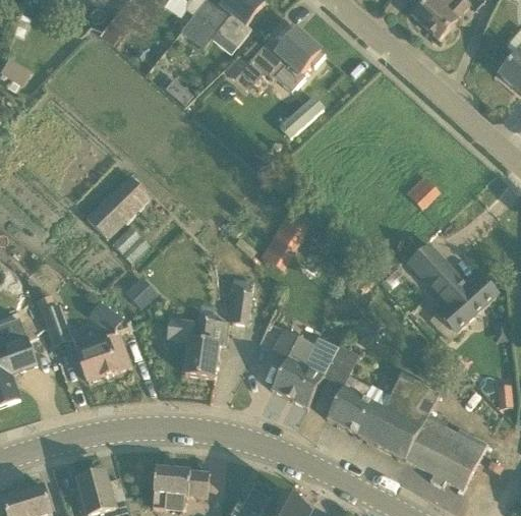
[(140,0),(142,1),(143,0),(148,0),(151,2),(153,0),(156,0),(165,6),(180,17),(186,9),(193,14),(194,13),(205,0),(140,0)]
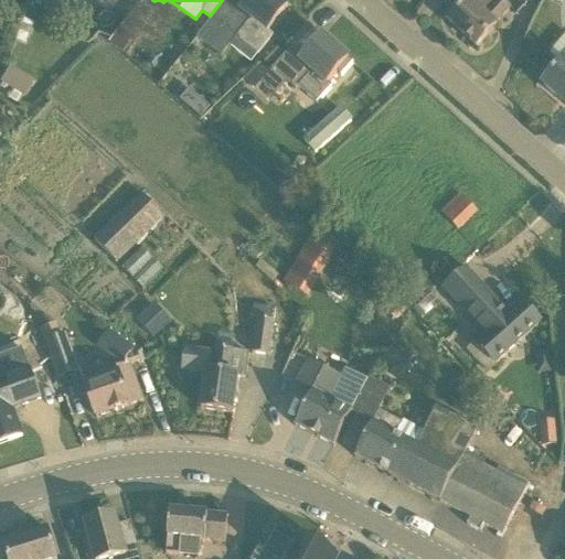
[(222,0),(211,14),(195,32),(220,52),(235,33),(257,50),(272,32),(267,28),(288,1),(287,0),(245,0),(241,6),(234,0),(222,0)]
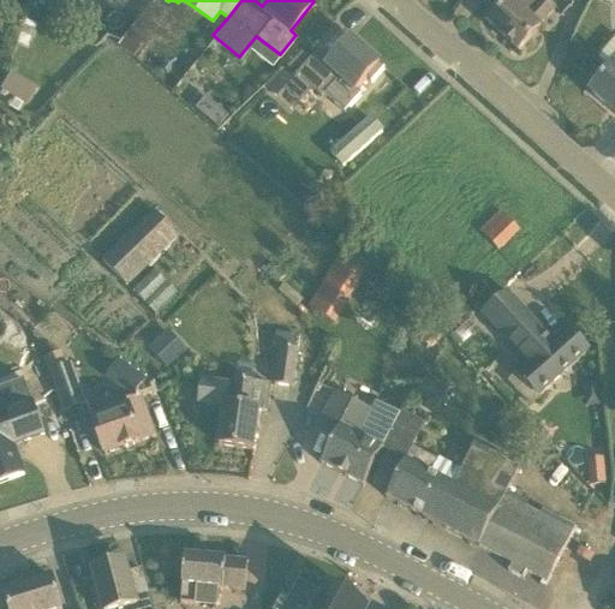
[(533,0),(526,9),(517,0),(505,0),(488,18),(518,46),(541,21),(539,21),(555,3),(553,0),(533,0)]
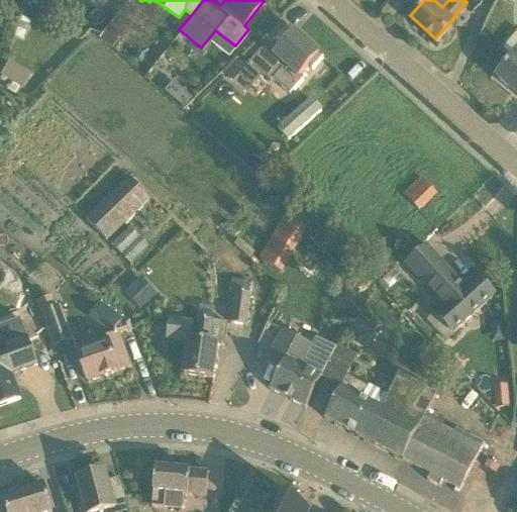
[(113,19),(101,34),(112,43),(124,29),(113,19)]
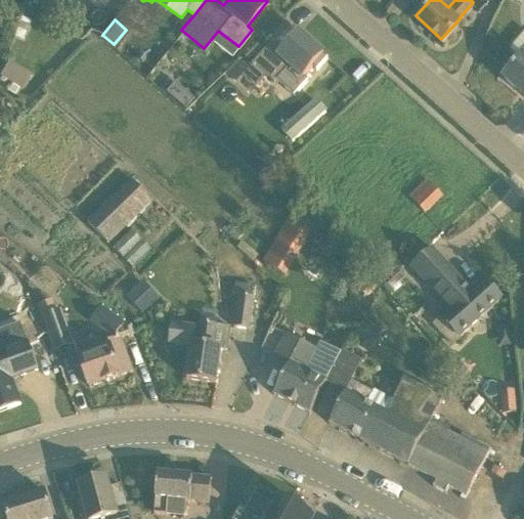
[(242,73),(244,75),(254,84),(264,72),(273,80),(277,76),(289,62),(302,75),(323,51),(299,30),(279,51),(269,42),(253,60),(254,60),(250,65),(242,73)]
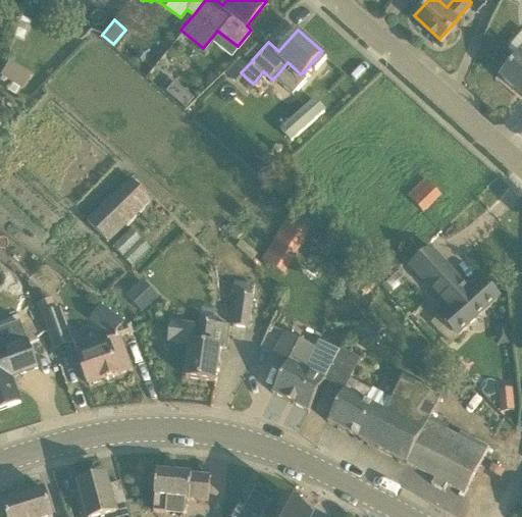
[(521,49),(501,73),(521,92),(521,49)]
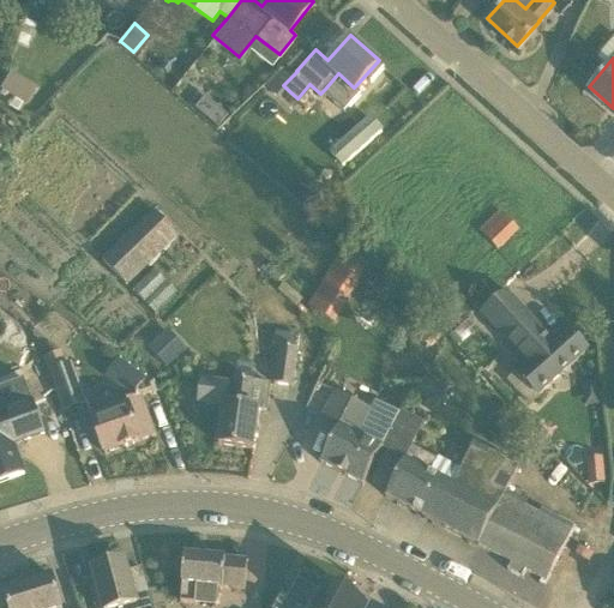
[(11,67),(1,84),(28,100),(37,83),(11,67)]
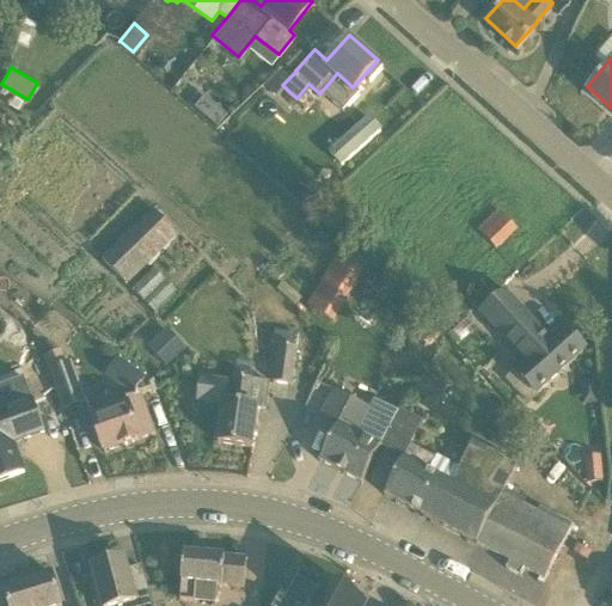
[(219,103),(208,116),(216,123),(227,110),(219,103)]
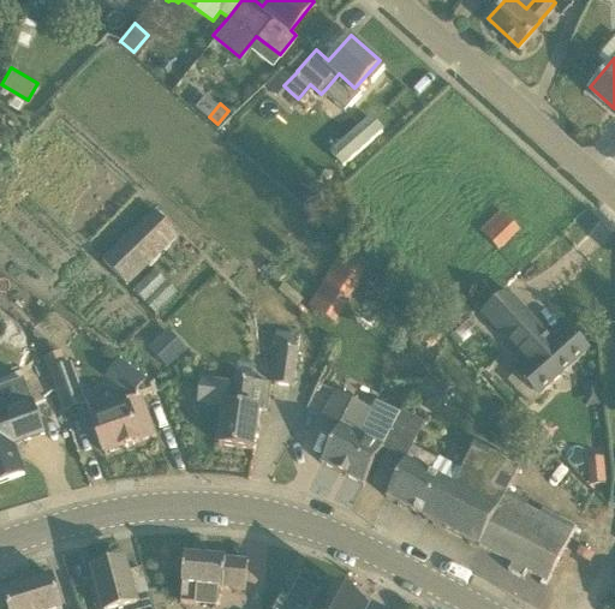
[(370,112),(329,148),(342,163),(383,126),(370,112)]
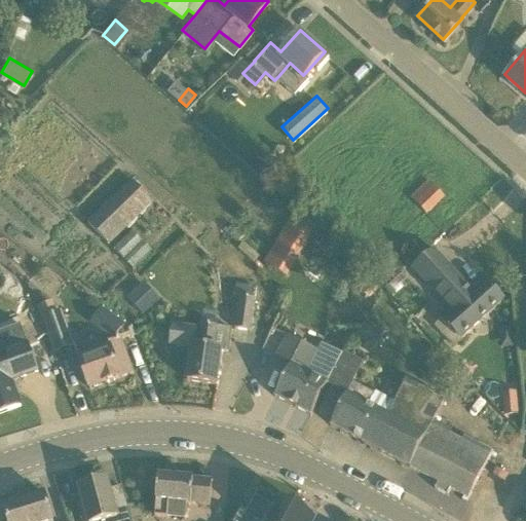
[(130,175),(85,219),(108,242),(153,197),(130,175)]
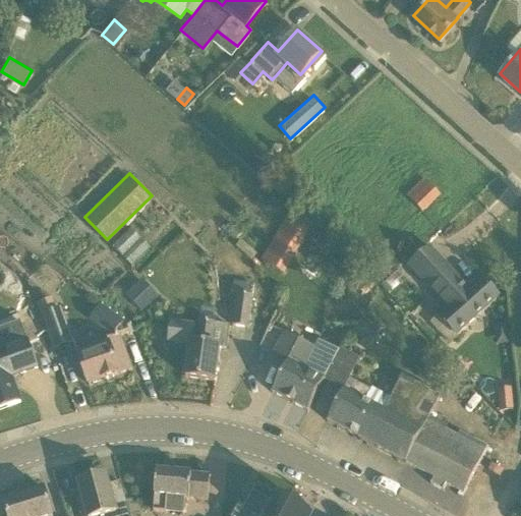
[(423,175),(406,191),(420,207),(439,190),(423,175)]
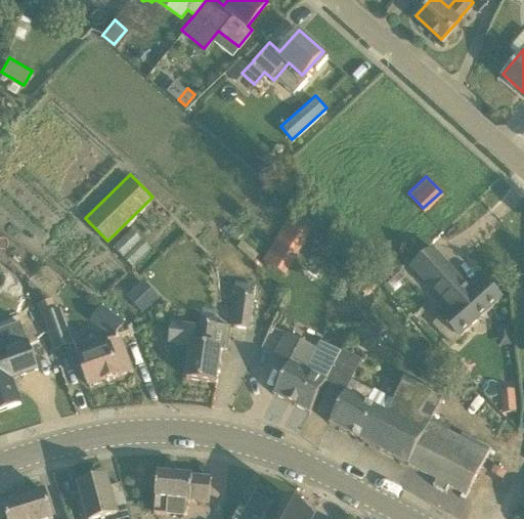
[(291,209),(262,258),(285,271),(314,222),(291,209)]
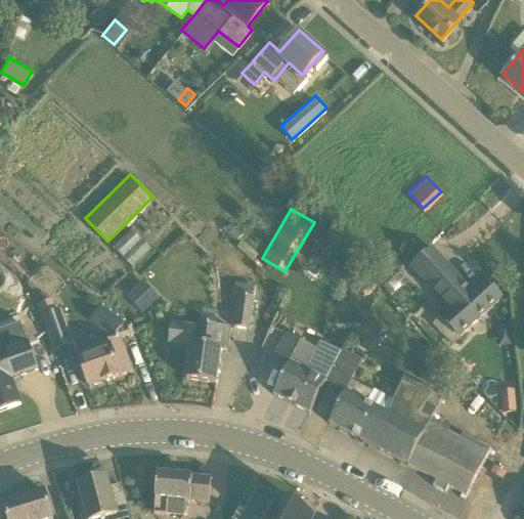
[(446,302),(437,310),(459,334),(500,295),(484,276),(472,288),(432,246),(411,265),(446,302)]
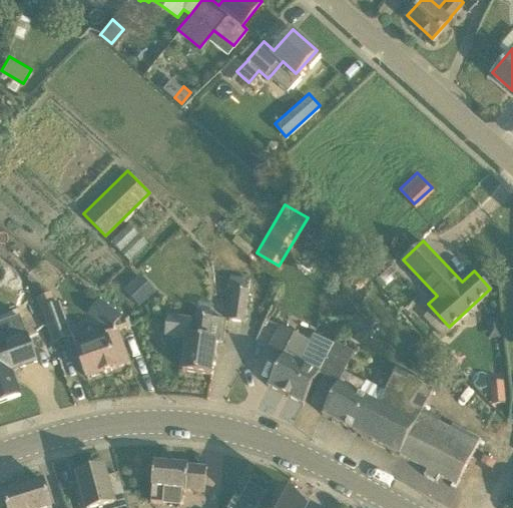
[(140,271),(123,287),(139,304),(156,288),(140,271)]
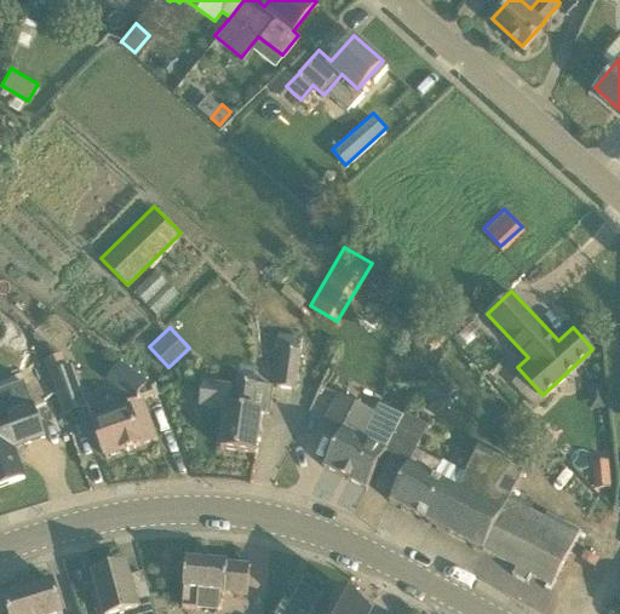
[(45,353),(47,359),(65,411),(86,403),(65,345),(45,353)]
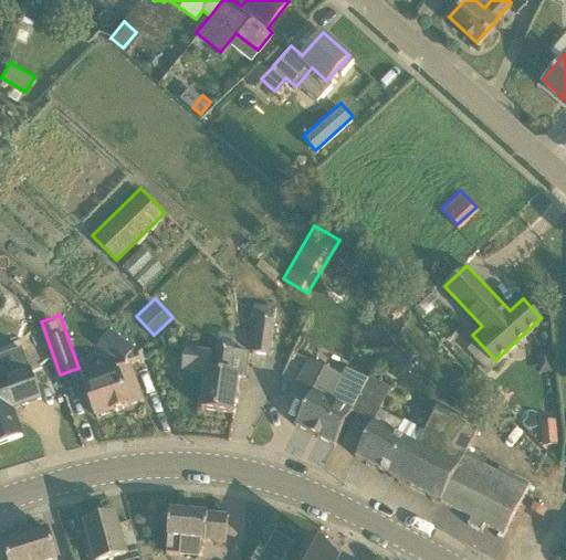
[(273,319),(257,317),(252,351),(269,352),(273,319)]
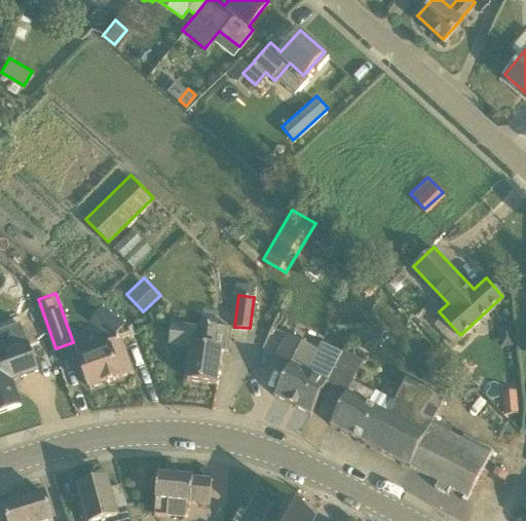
[(367,340),(377,324),(366,317),(355,334),(367,340)]
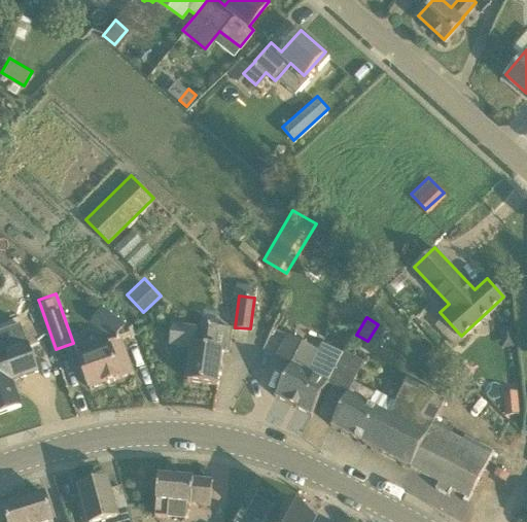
[(171,342),(191,344),(187,378),(216,382),(221,348),(229,349),(232,325),(217,323),(201,321),(201,327),(197,326),(198,323),(174,320),(171,342)]
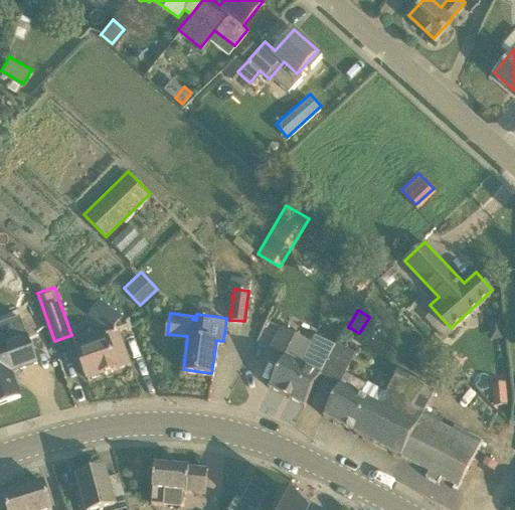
[(271,346),(285,353),(269,384),(304,402),(321,371),(326,360),(335,343),(313,332),(309,339),(282,325),(271,346)]
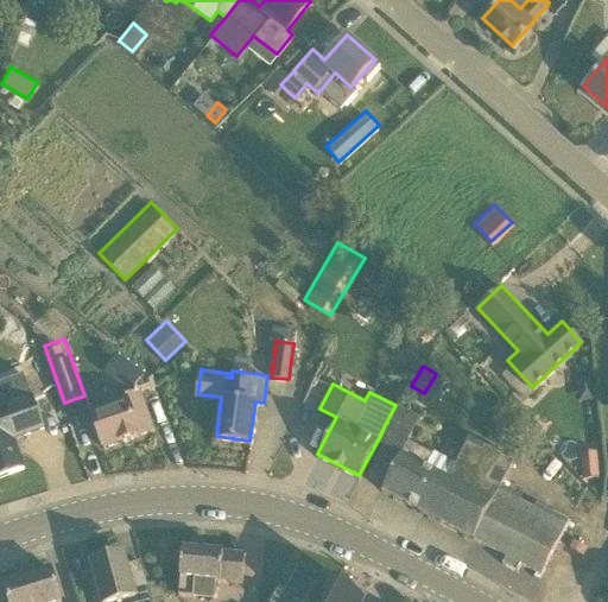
[(121,401),(92,412),(103,445),(153,428),(139,387),(119,394),(121,401)]
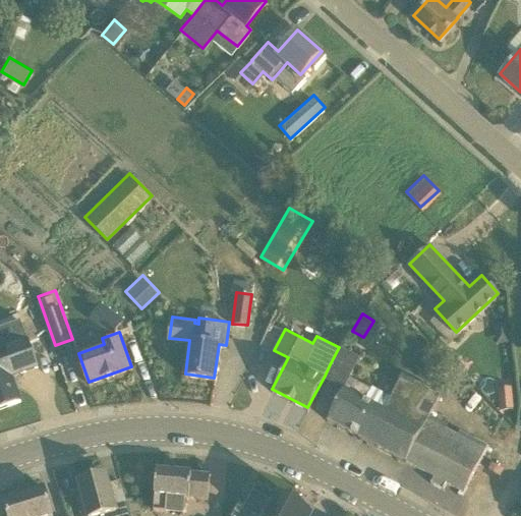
[(38,363),(27,338),(26,338),(1,347),(1,346),(0,346),(0,405),(20,398),(13,379),(11,374),(38,363)]
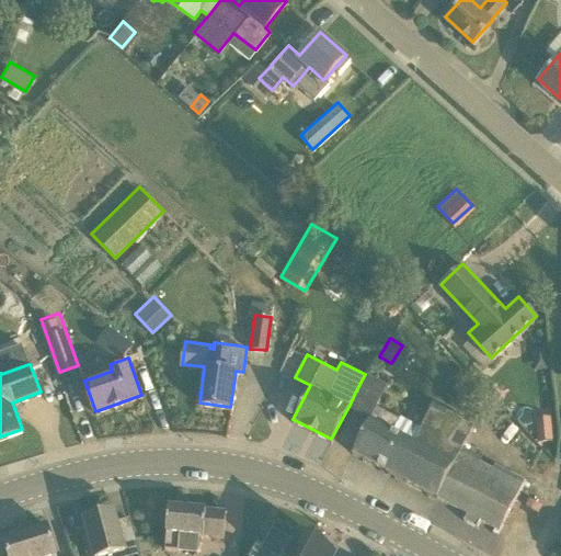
[(420,426),(377,404),(355,393),(350,405),(370,416),(353,450),(437,494),(437,495),(468,510),(480,517),(500,528),(525,477),(506,467),(494,461),(492,465),(480,458),(481,454),(462,444),(473,422),(433,400),(420,426)]
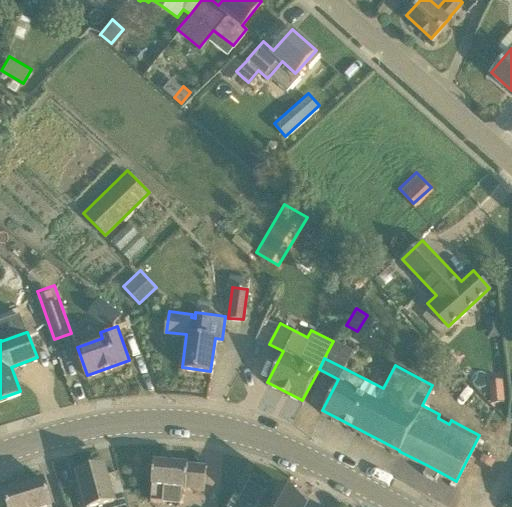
[(488,378),(490,400),(505,399),(503,377),(488,378)]
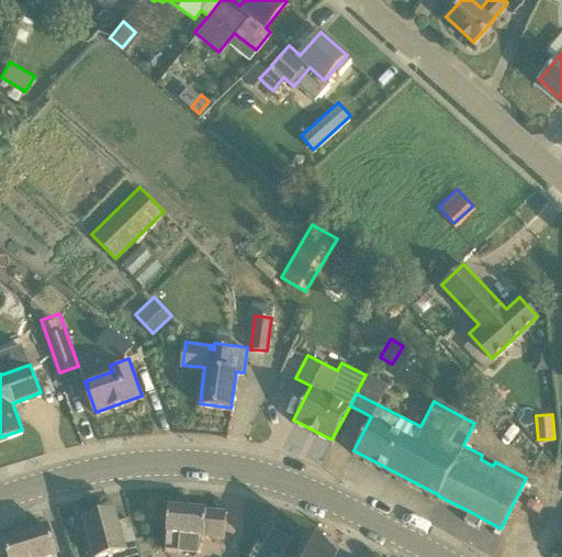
[(169,505),(166,531),(167,531),(166,547),(198,550),(199,533),(224,536),(226,511),(169,505)]
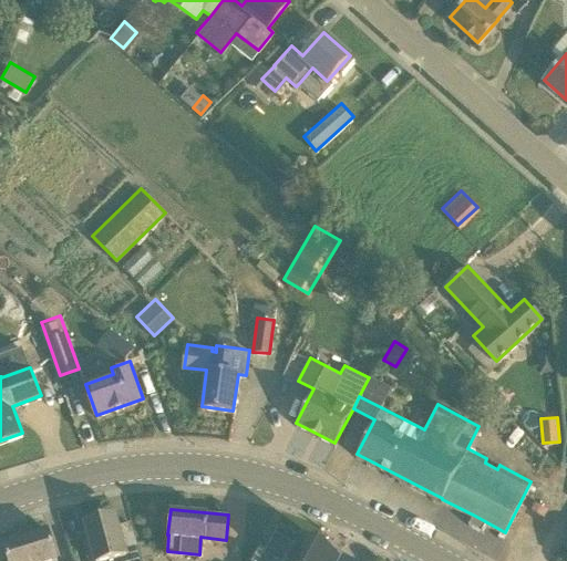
[(85,519),(96,560),(100,560),(112,558),(112,560),(142,560),(135,533),(121,538),(114,511),(102,515),(102,511),(88,516),(89,518),(85,519)]
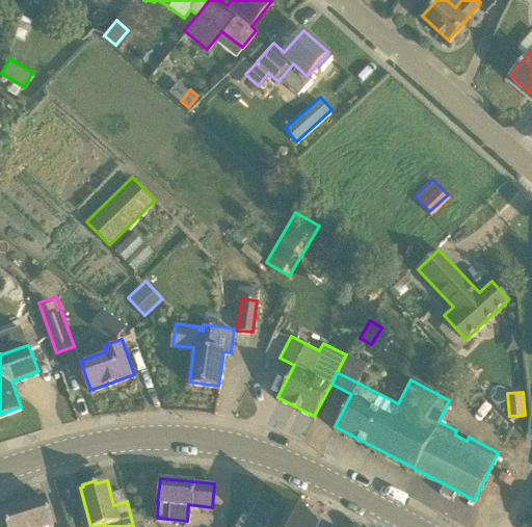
[(54,526),(45,496),(3,508),(8,526),(54,526)]
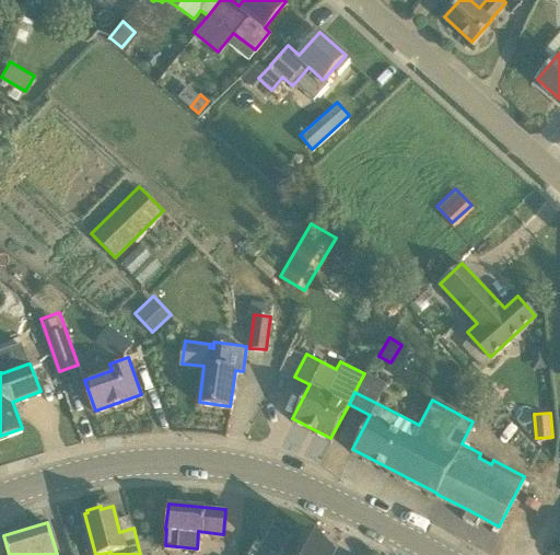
[(330,554),(335,548),(300,528),(294,538),(271,524),(261,543),(257,540),(247,554),(330,554)]
